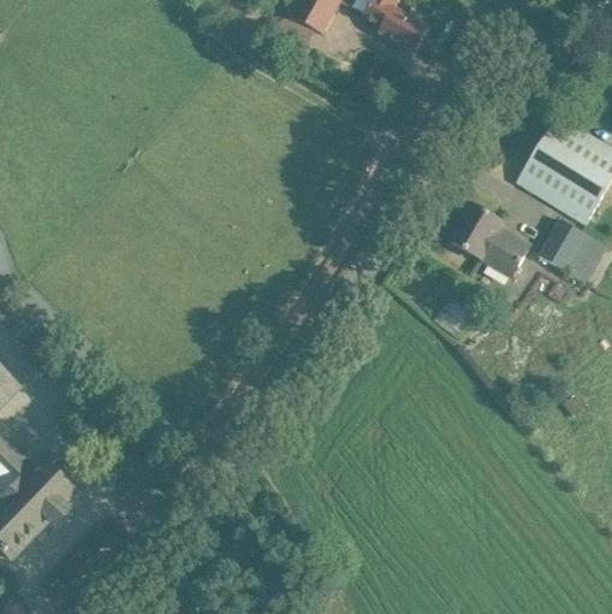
[(297,21),(319,34),(338,0),(285,0),(280,9),(289,13),(287,15),(297,21)]
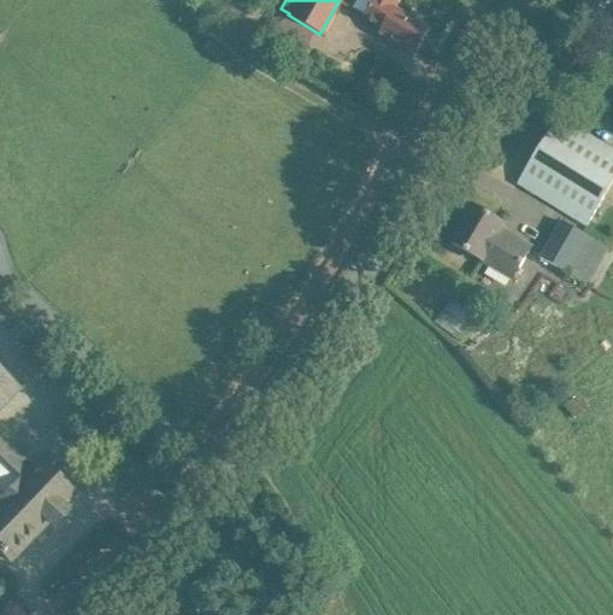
[(381,25),(377,31),(413,52),(428,27),(392,7),(395,0),(371,0),(363,15),(381,25)]
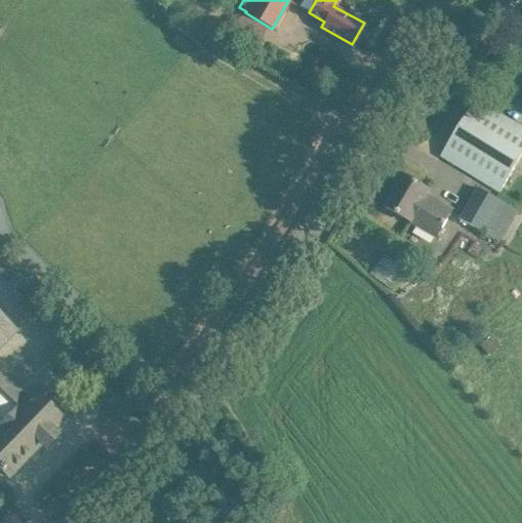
[(495,190),(521,147),(521,128),(474,98),(438,155),(495,190)]
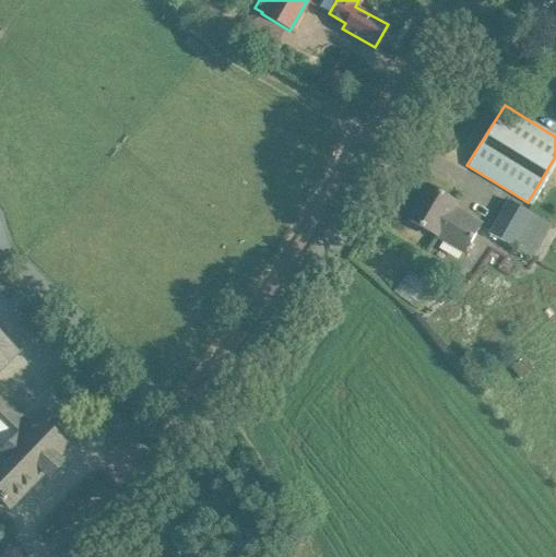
[(435,235),(463,252),(480,224),(451,206),(454,201),(426,185),(406,218),(435,235)]
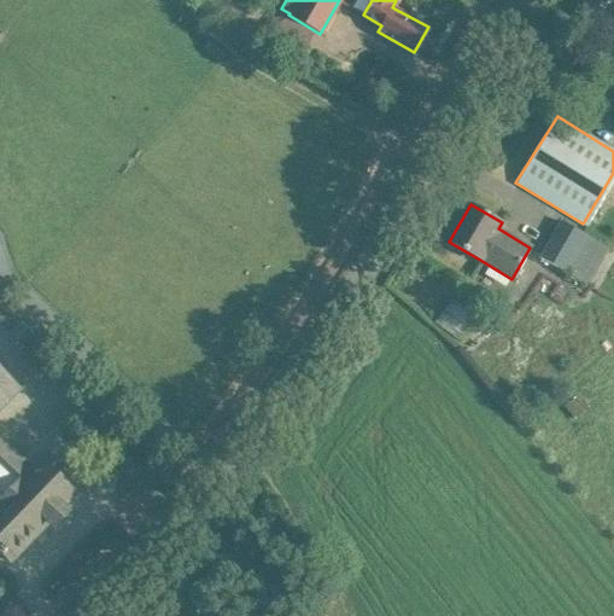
[(538,257),(588,286),(608,249),(559,221),(538,257)]
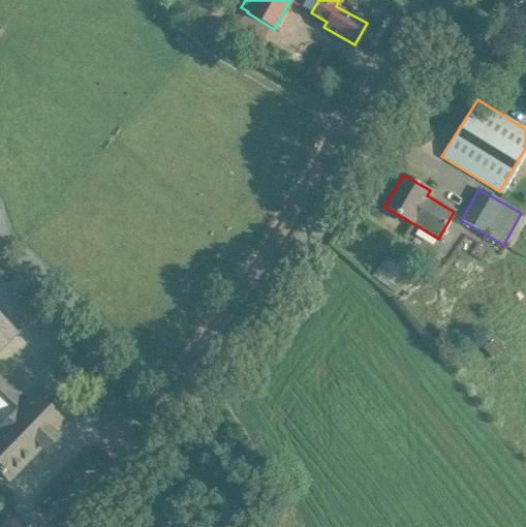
[(0,473),(5,478),(39,443),(37,441),(45,432),(48,434),(60,422),(47,408),(53,402),(36,386),(20,404),(0,384),(0,342),(10,332),(0,320),(0,473)]
